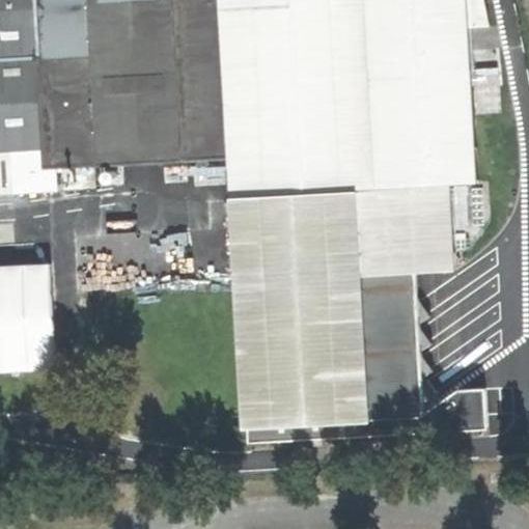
[(0,195),(44,193),(43,169),(32,0),(0,0),(0,195)]
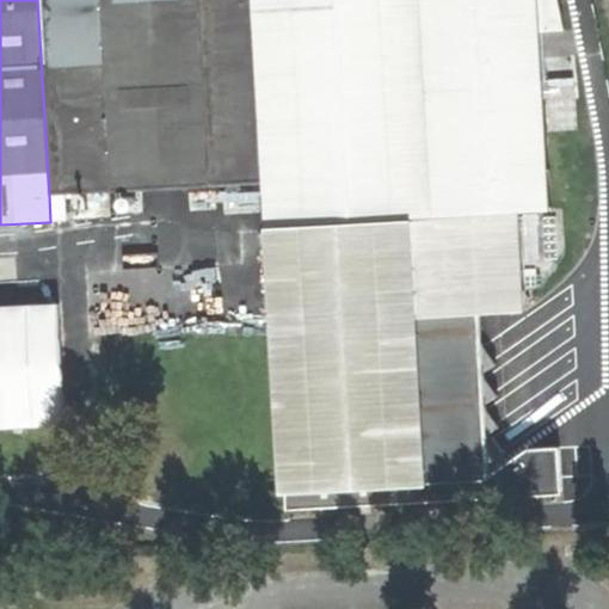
[(37,0),(49,195),(259,183),(247,0),(37,0)]
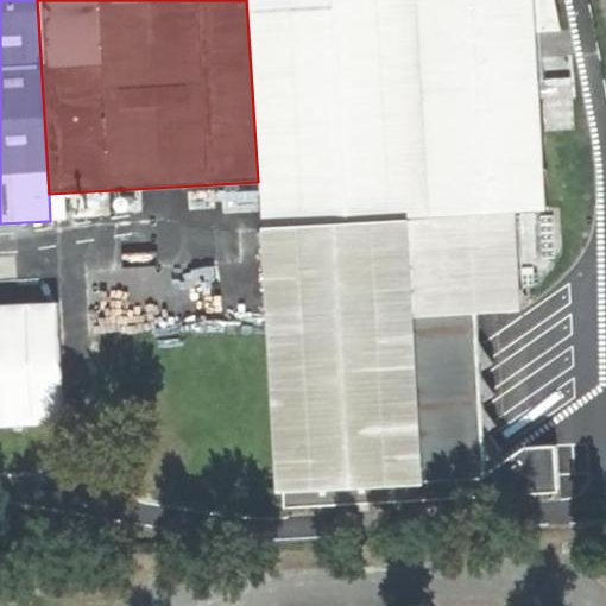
[(263,227),(544,209),(535,36),(557,35),(550,0),(250,0),(260,181),(263,227)]
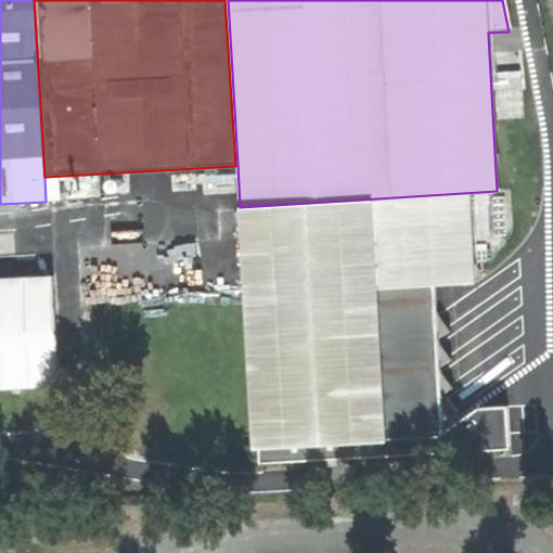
[(257,464),(506,451),(504,409),(475,410),(438,436),(437,429),(450,419),(437,400),(449,390),(436,370),(448,362),(435,343),(447,333),(434,314),(433,286),(472,284),(467,197),(244,207),(257,464)]
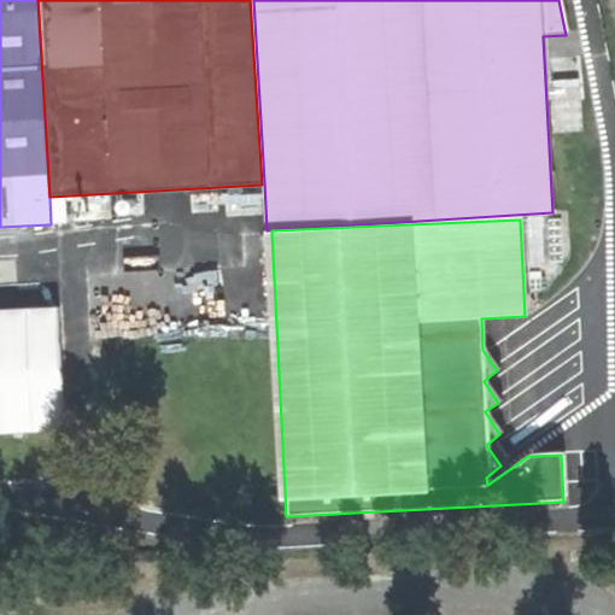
[(0,432),(63,428),(57,306),(0,310),(0,432)]
